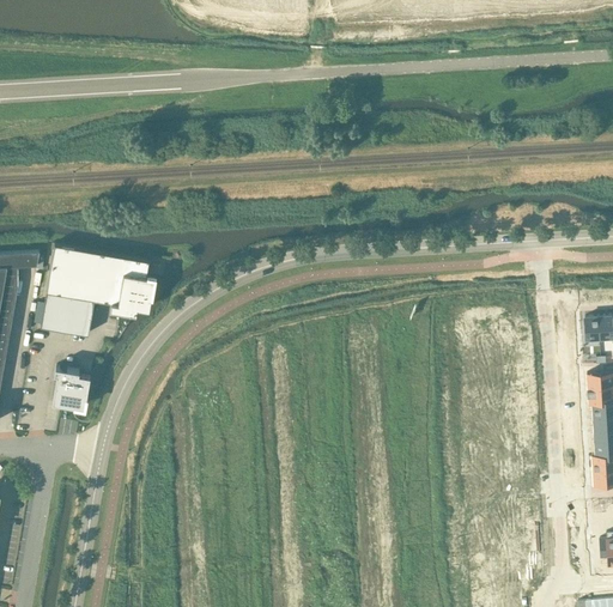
[(50,275),(47,295),(41,329),(89,338),(95,303),(111,307),(110,313),(133,316),(137,317),(137,313),(138,311),(150,313),(152,298),(155,281),(146,279),(149,265),(111,258),(96,255),(55,248),(52,267),(50,275)]
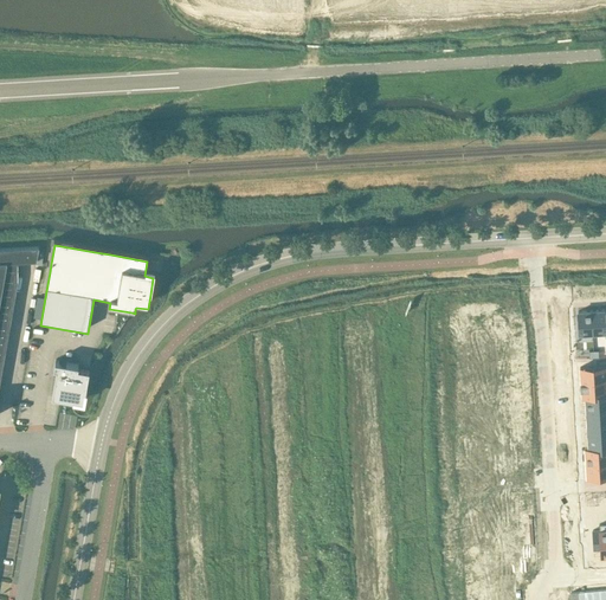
[(604,315),(591,316),(593,337),(605,337),(604,315)]
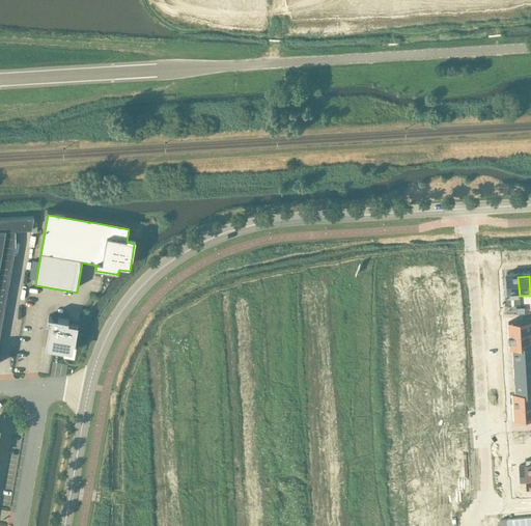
[(516,277),(506,277),(507,297),(507,299),(519,299),(520,299),(520,296),(518,277),(516,277)]
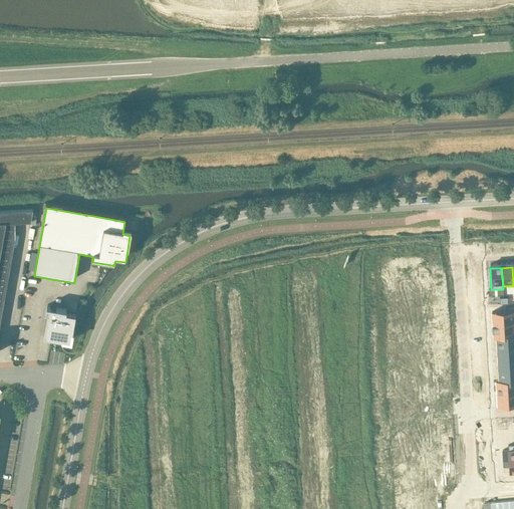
[(48,316),(44,339),(62,343),(65,343),(71,344),(72,335),(75,319),(75,317),(66,316),(66,313),(47,310),(46,316),(48,316)]
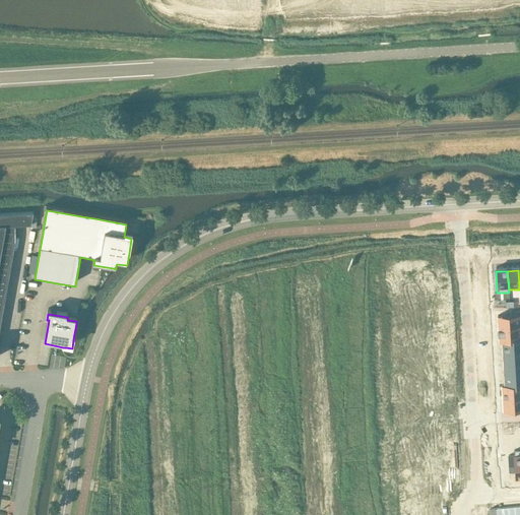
[(510,319),(498,320),(499,332),(519,330),(519,318),(510,319)]
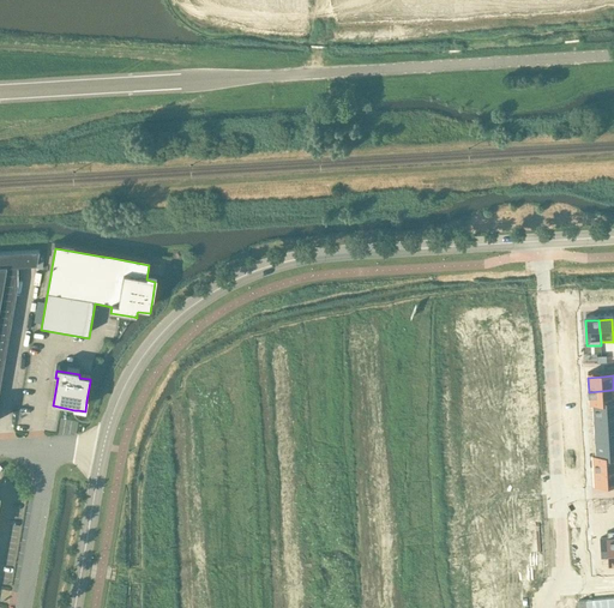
[(613,390),(589,392),(589,405),(613,403),(613,390)]
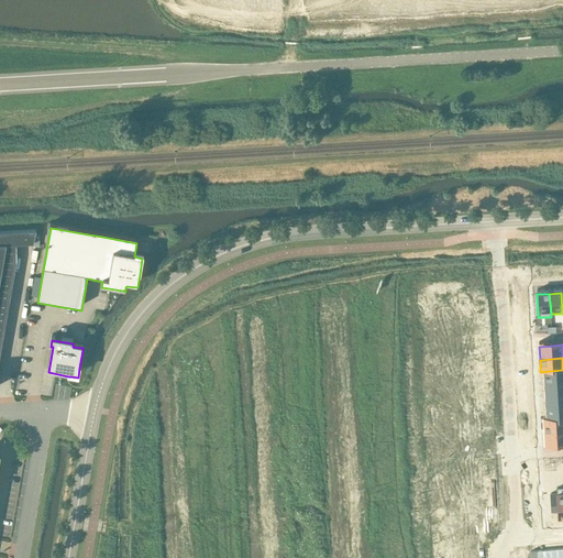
[(562,370),(543,372),(544,384),(562,383),(562,370)]
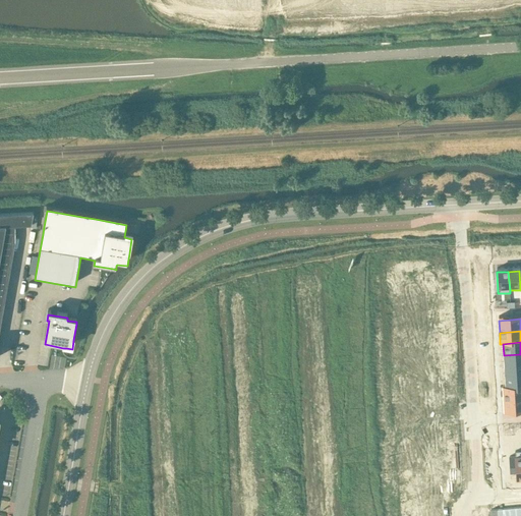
[(520,354),(504,355),(505,366),(520,365),(520,354)]
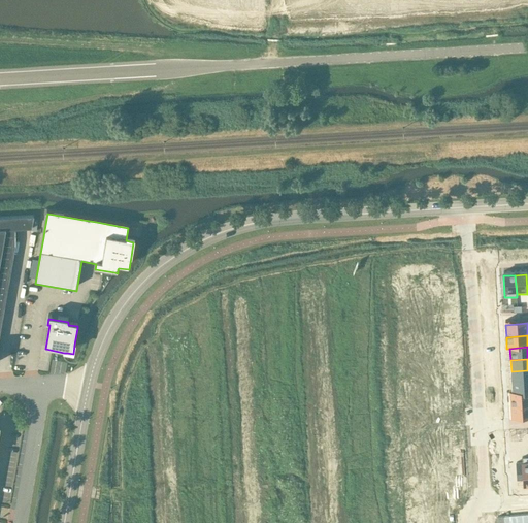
[(527,370),(512,371),(512,384),(527,382),(527,370)]
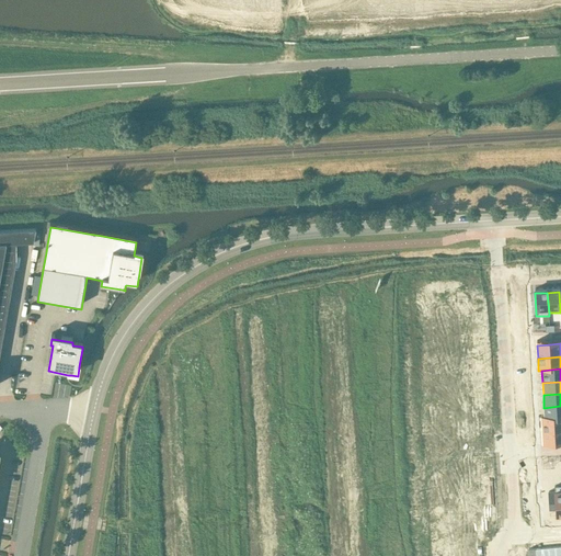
[(560,406),(544,408),(545,420),(560,419),(560,406)]
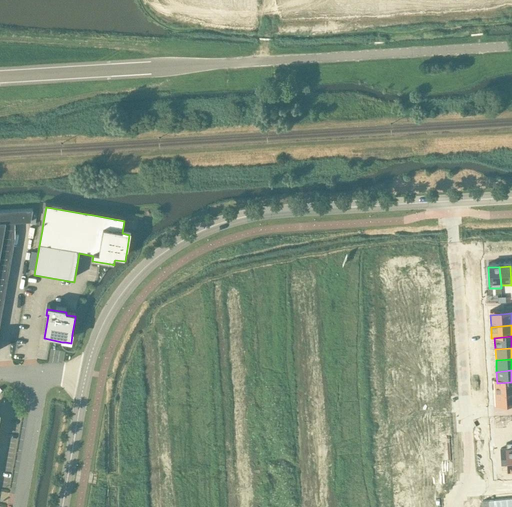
[(497,383),(494,383),(495,394),(511,393),(511,382),(497,383)]
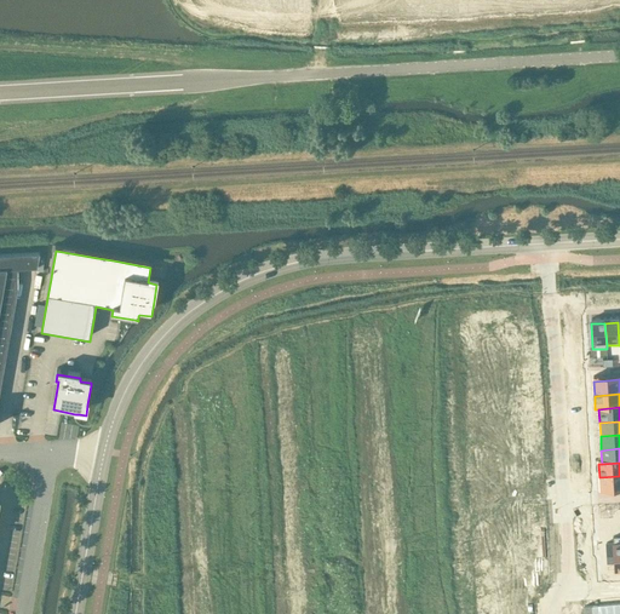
[(619,476),(600,477),(600,493),(615,492),(619,491),(619,476)]
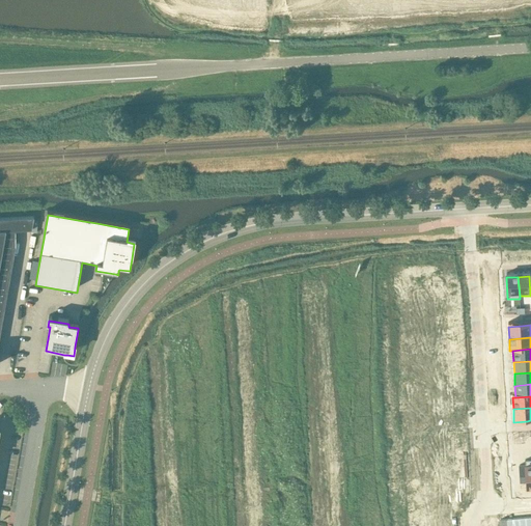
[(525,438),(513,439),(514,449),(526,448),(525,438)]
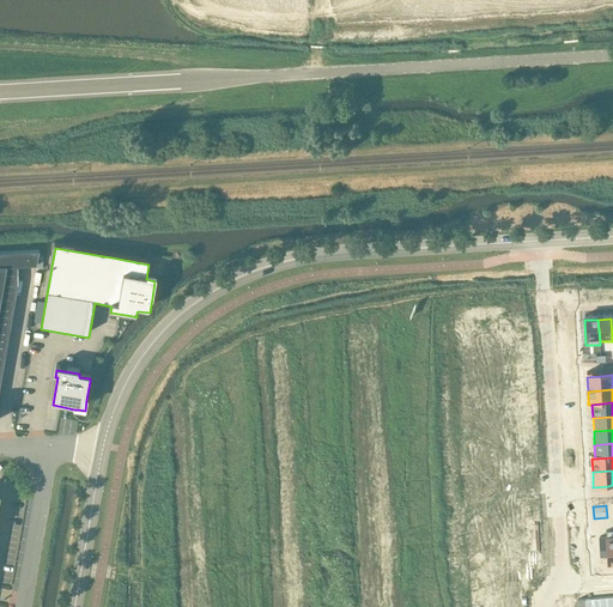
[(606,541),(599,541),(600,560),(607,560),(608,566),(612,566),(612,534),(612,535),(606,535),(606,541)]
